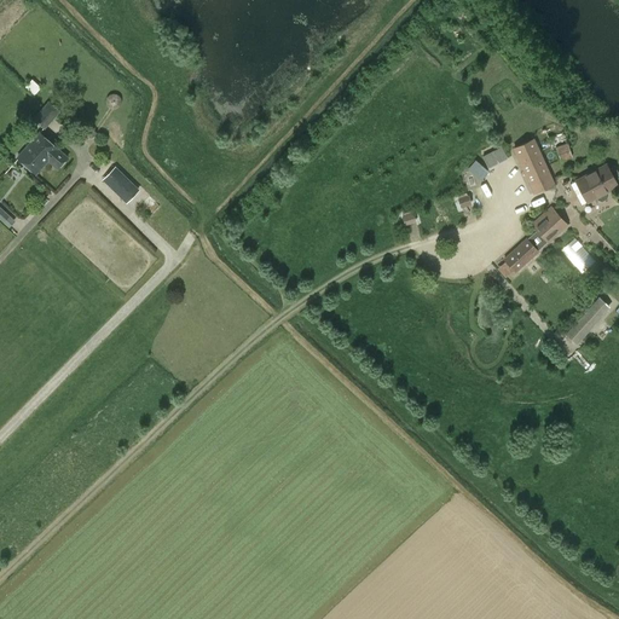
[(33,80),(25,87),(33,96),(34,94),(35,96),(41,88),(33,80)]
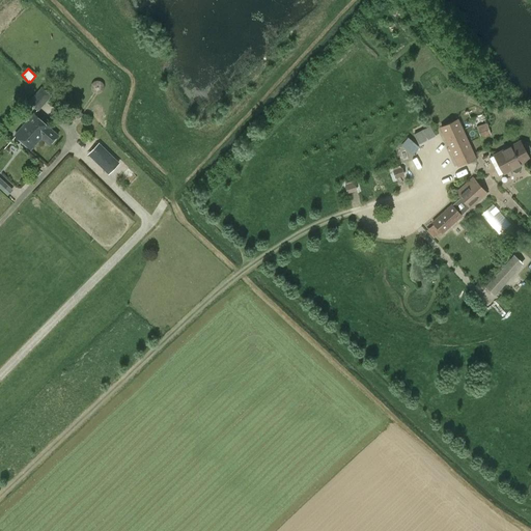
[(43,85),(28,102),(38,111),(53,94),(43,85)]
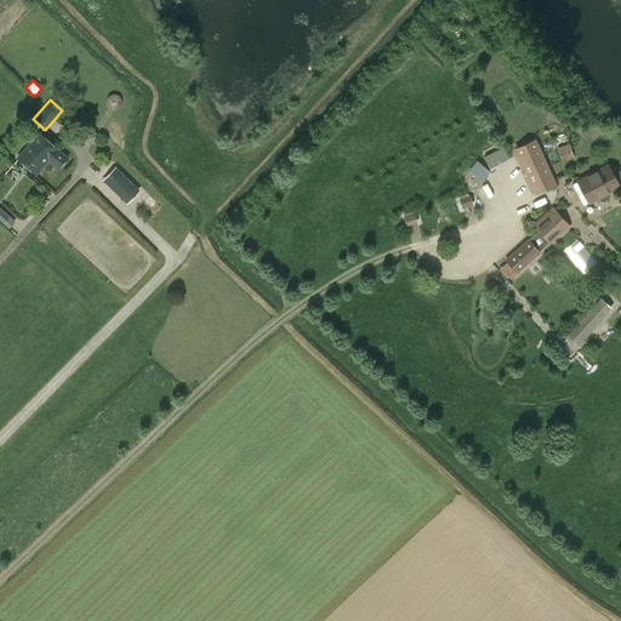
[(40,134),(30,144),(17,159),(35,175),(49,160),(58,169),(68,159),(57,151),(58,149),(40,134)]
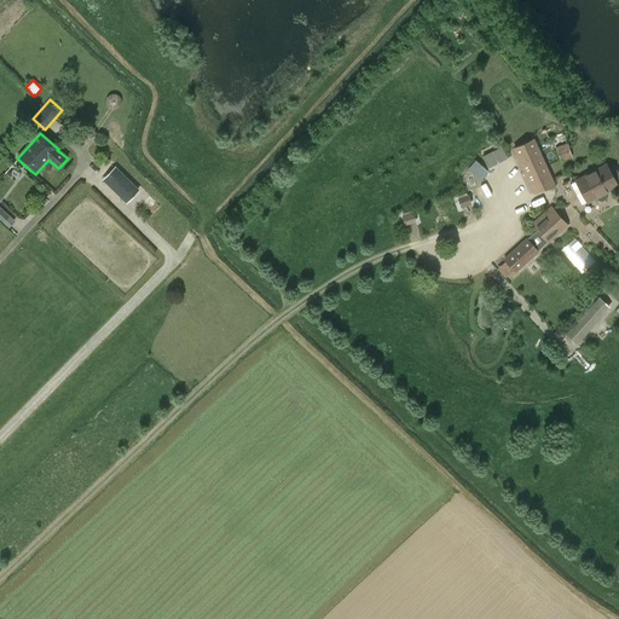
[(532,139),(514,149),(534,194),(553,185),(551,180),(532,139)]
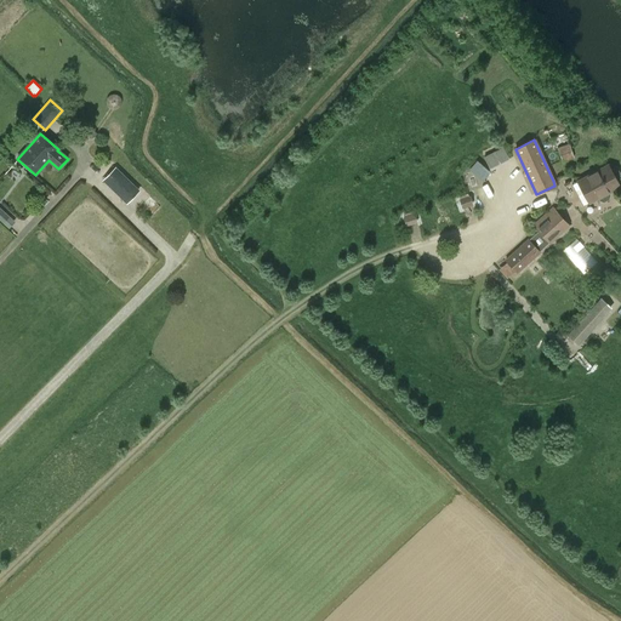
[(562,161),(574,157),(568,142),(565,143),(567,146),(557,149),(562,161)]
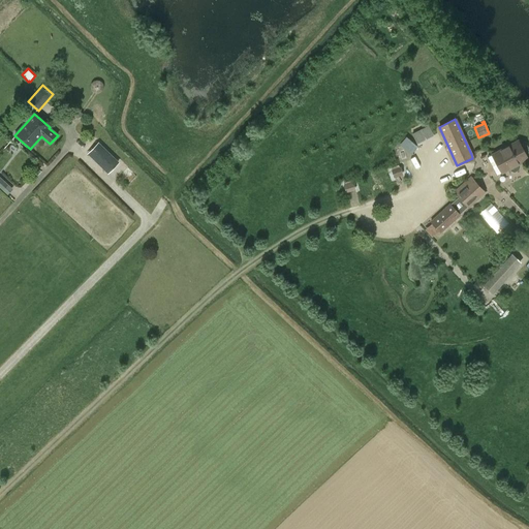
[(433,135),(428,126),(421,130),(426,139),(433,135)]
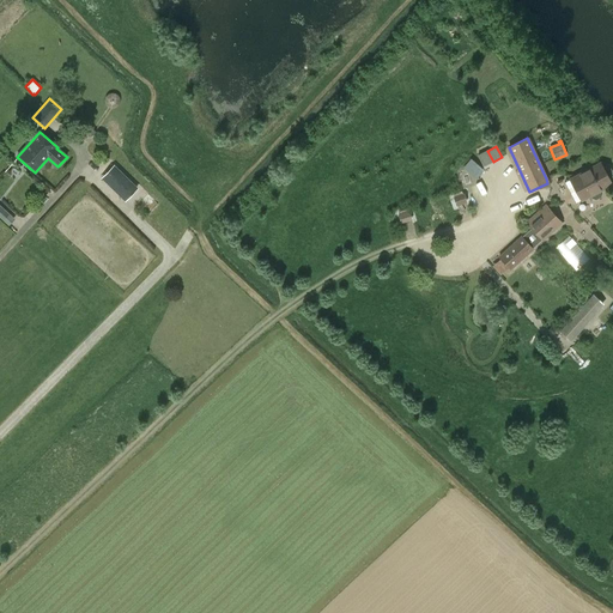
[(486,152),(478,156),(484,167),(492,163),(486,152)]
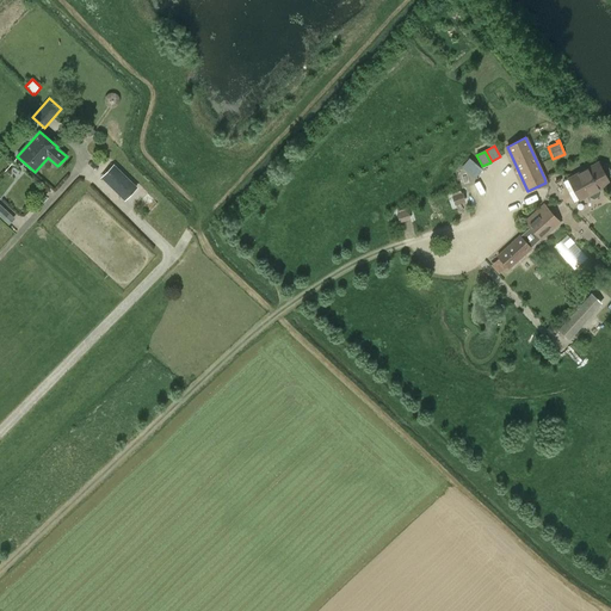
[(460,165),(473,177),(481,168),(468,156),(460,165)]
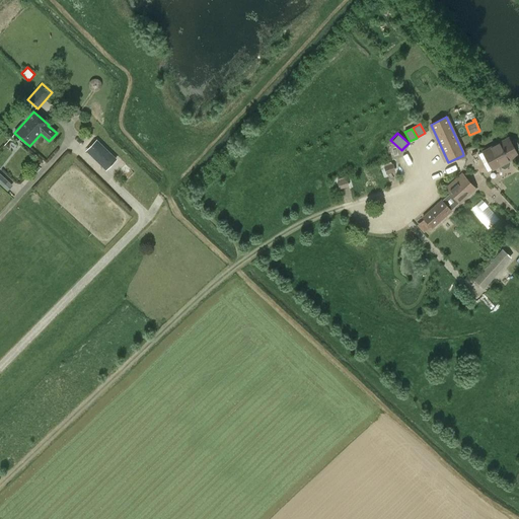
[(86,151),(106,170),(118,159),(97,139),(86,151)]
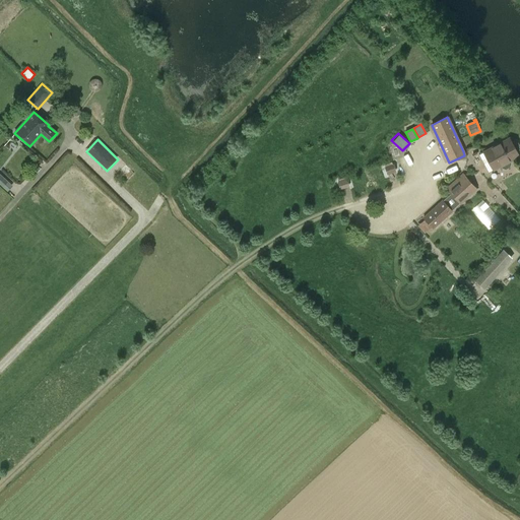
[(507,139),(483,152),(493,170),(501,165),(502,168),(505,169),(509,167),(510,164),(509,160),(517,156),(517,153),(516,150),(518,149),(519,146),(517,142),(514,141),(511,143),(510,140),(507,139)]
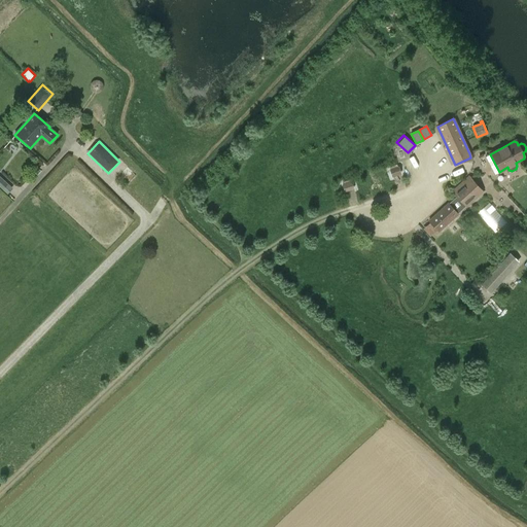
[(399,167),(390,169),(392,176),(400,173),(399,167)]
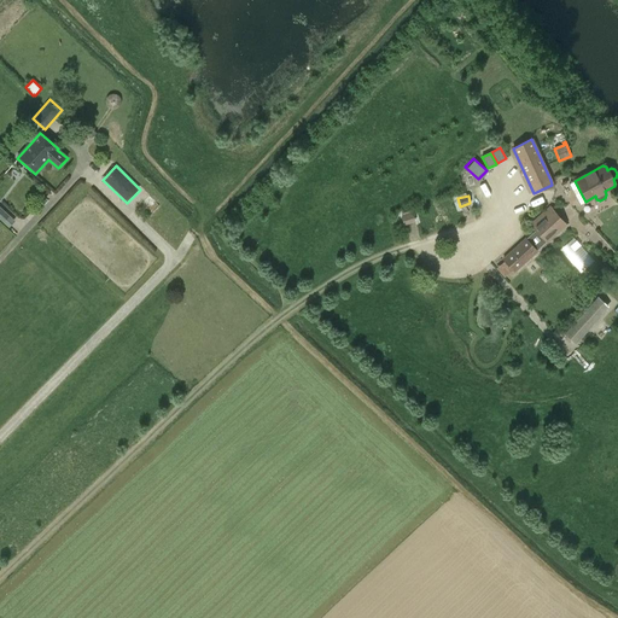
[(0,219),(7,226),(15,220),(0,207),(0,219)]
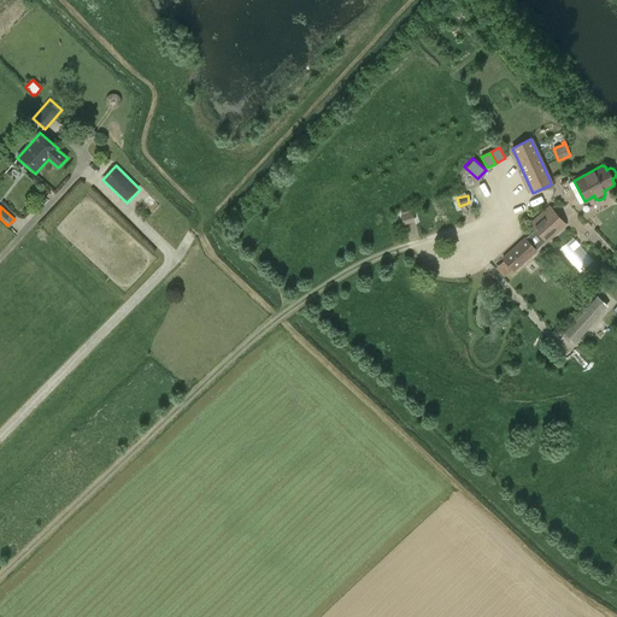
[(565,227),(547,206),(530,223),(536,229),(547,242),(565,227)]
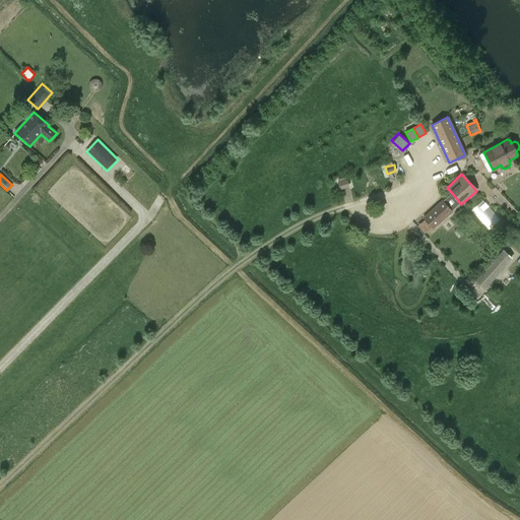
[(346,179),(338,182),(341,189),(349,185),(346,179)]
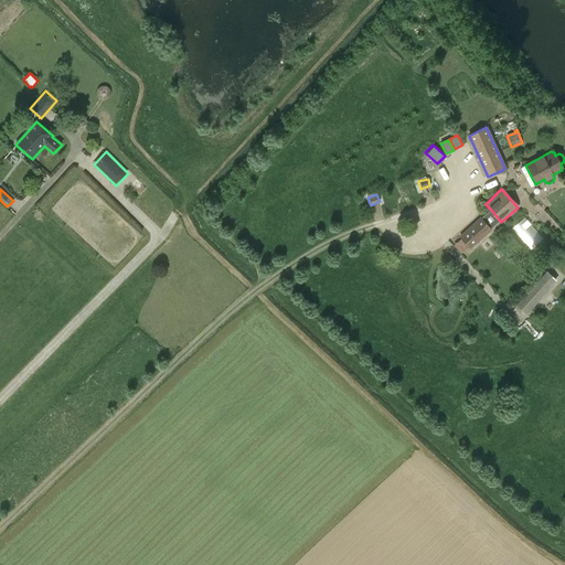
[(531,248),(543,237),(524,216),(512,228),(531,248)]
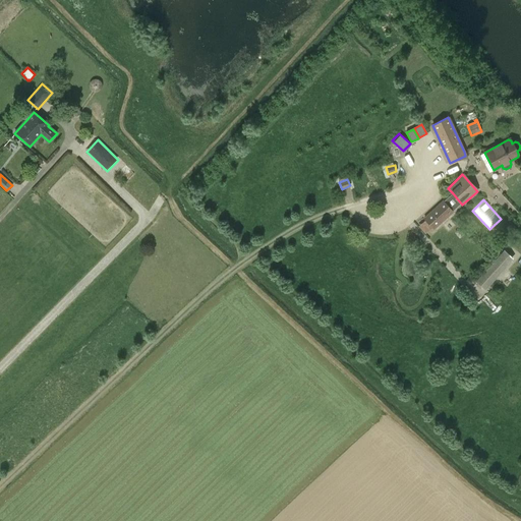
[(444,200),(424,219),(433,229),(453,212),(444,200)]
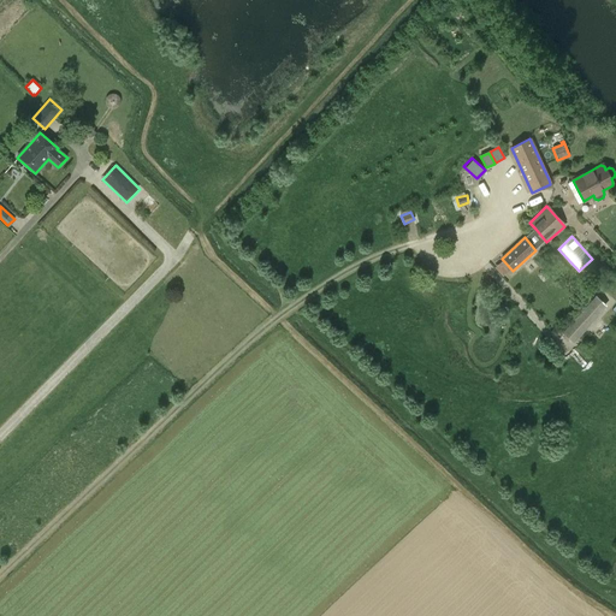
[(573,341),(605,304),(603,302),(608,296),(600,289),(594,296),(596,297),(581,312),(576,307),(569,314),(575,320),(563,332),(573,341)]
